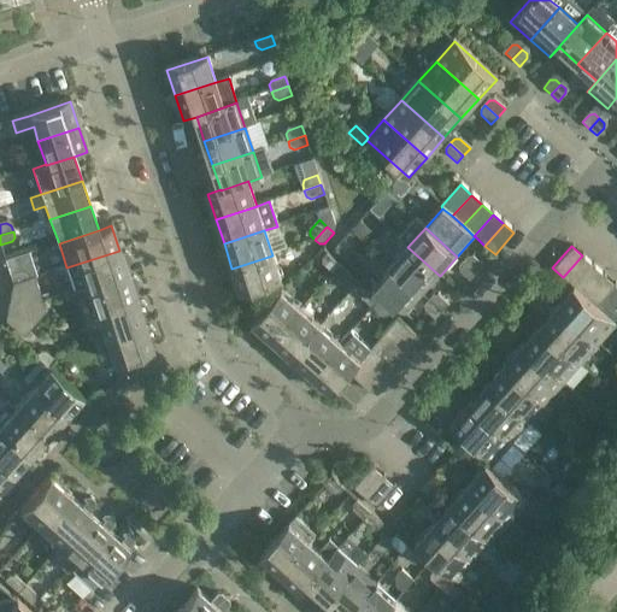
[(407,247),(391,266),(422,295),(440,276),(407,247)]
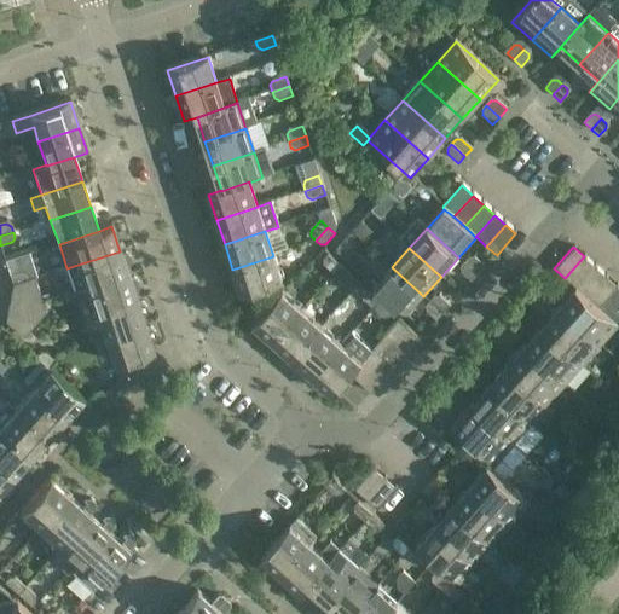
[(75,294),(87,290),(128,276),(120,252),(67,268),(75,294)]
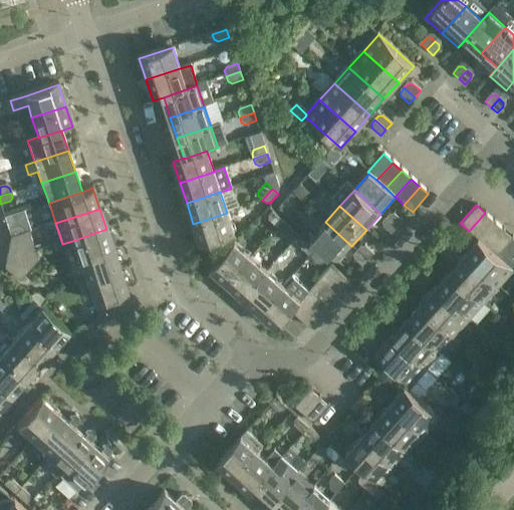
[(227,213),(193,224),(200,245),(234,234),(227,213)]
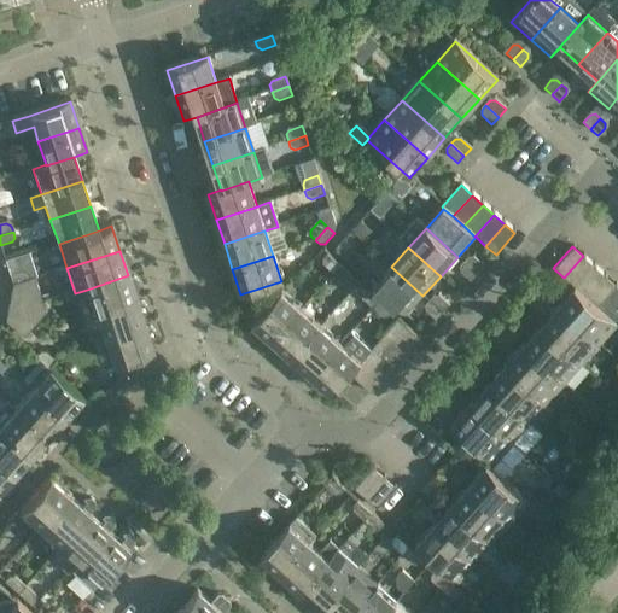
[(340,268),(327,256),(322,261),(324,266),(333,275),(340,268)]
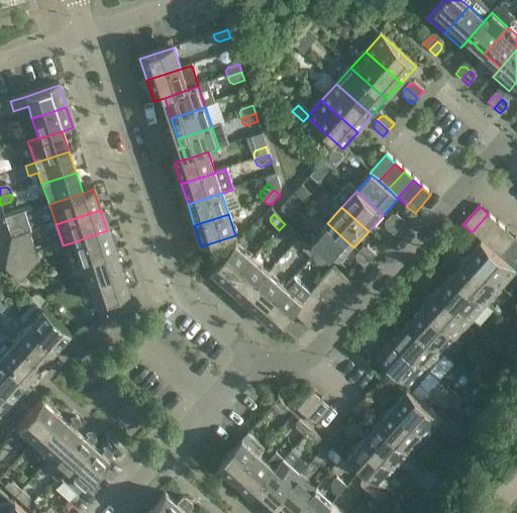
[(488,214),(472,232),(481,240),(497,222),(488,214)]
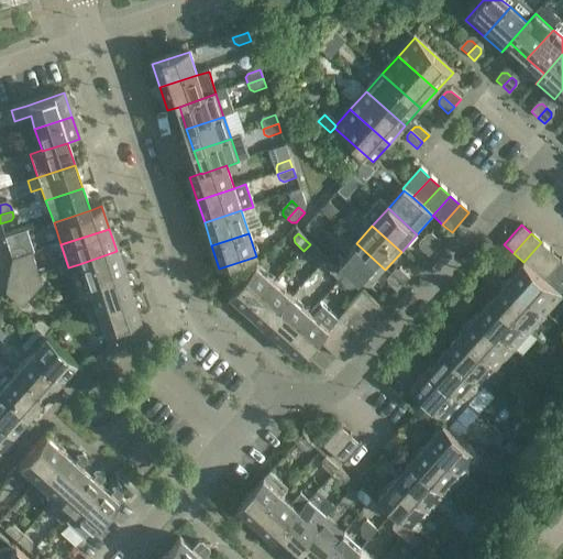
[(434,250),(441,243),(431,236),(427,236),(423,240),(434,250)]
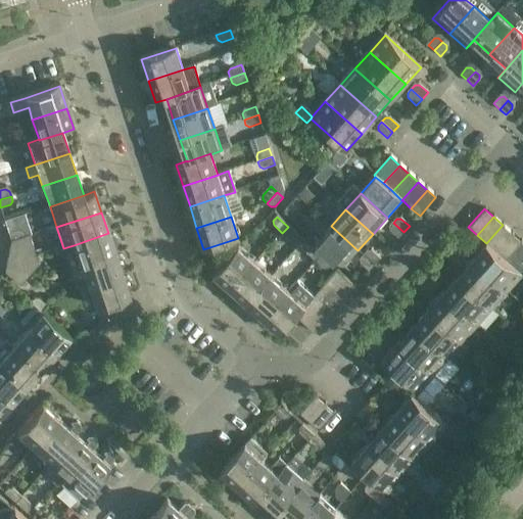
[(403,232),(393,223),(389,227),(389,231),(398,239),(403,232)]
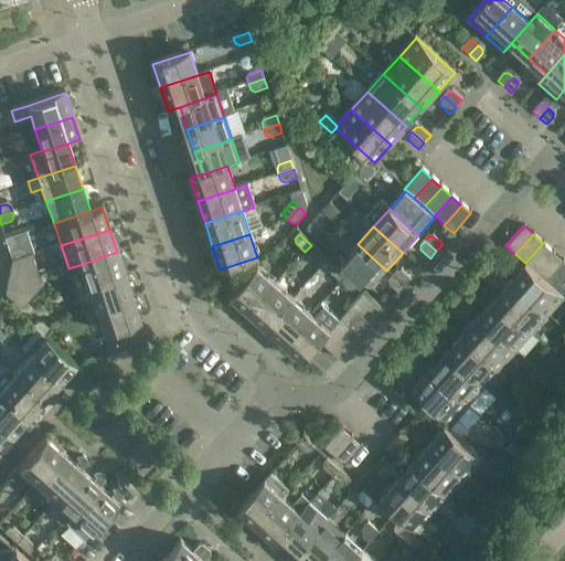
[(543,243),(525,263),(526,264),(535,272),(553,252),(543,243)]
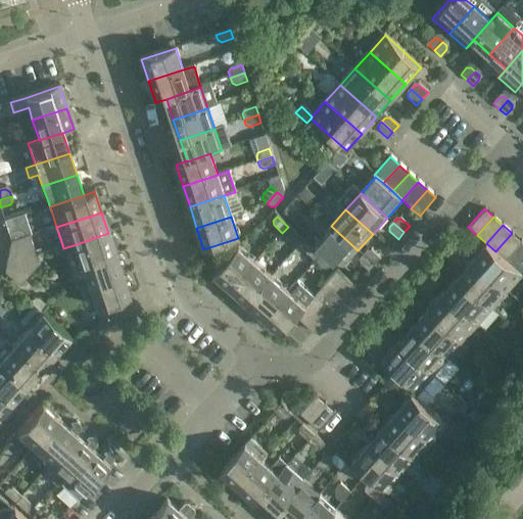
[(331,226),(316,243),(343,268),(358,250),(331,226)]
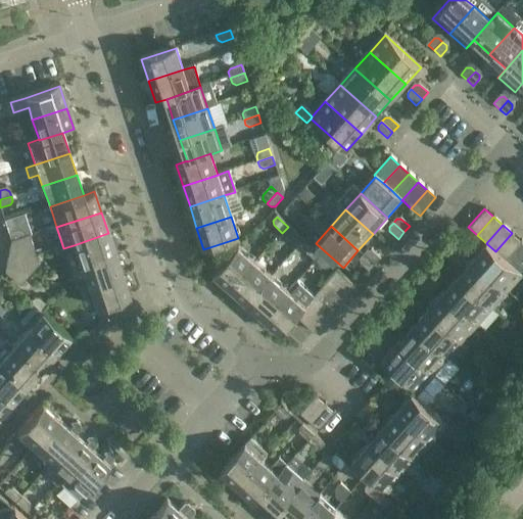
[(288,227),(282,233),(291,240),(295,240),(299,236),(288,227)]
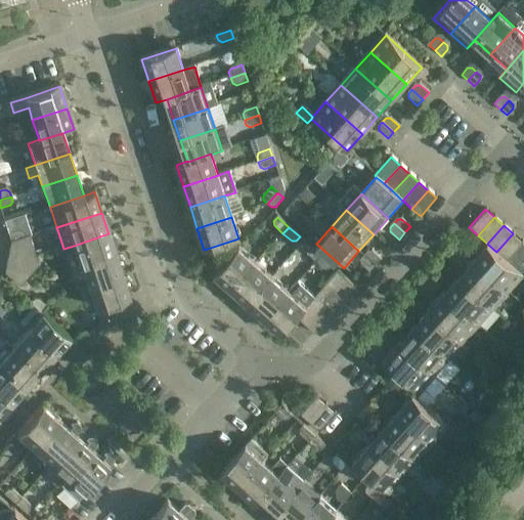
[(19,231),(8,234),(10,243),(25,239),(23,233),(19,231)]
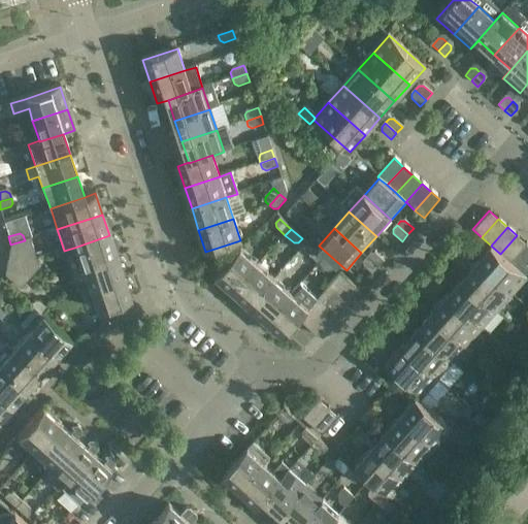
[(109,235),(74,248),(81,268),(116,257),(109,235)]
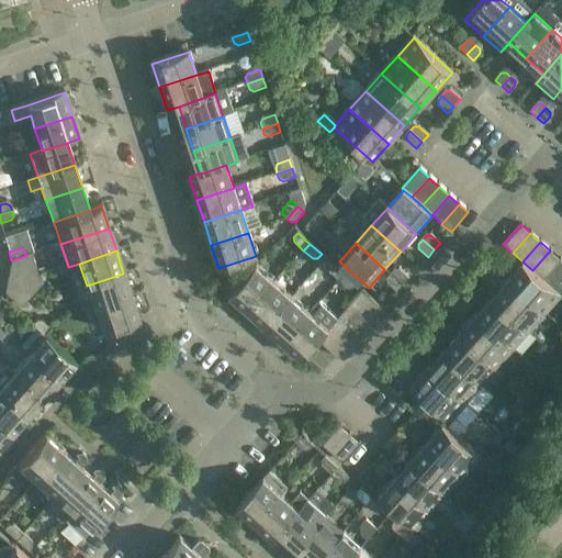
[(550,250),(532,270),(542,279),(549,272),(560,259),(550,250)]
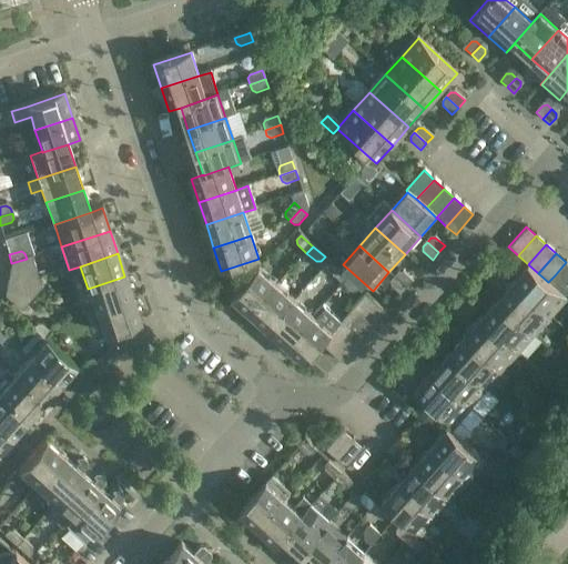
[(27,259),(11,263),(14,272),(27,269),(29,264),(27,259)]
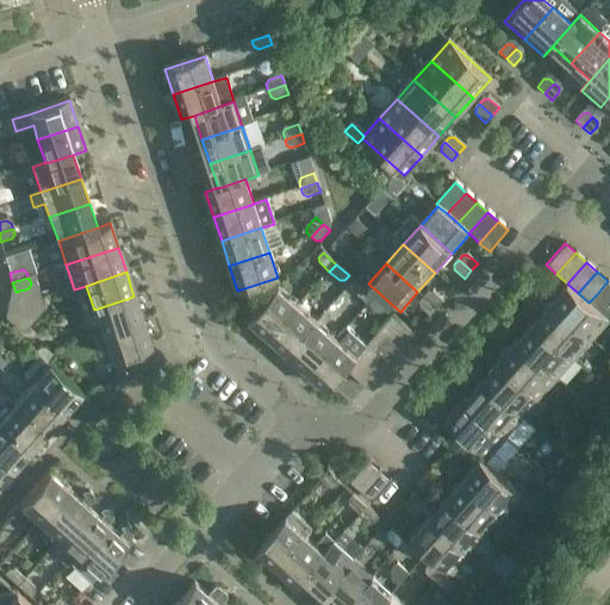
[(589,303),(578,293),(568,285),(549,305),(591,343),(609,320),(609,307),(596,295),(589,303)]
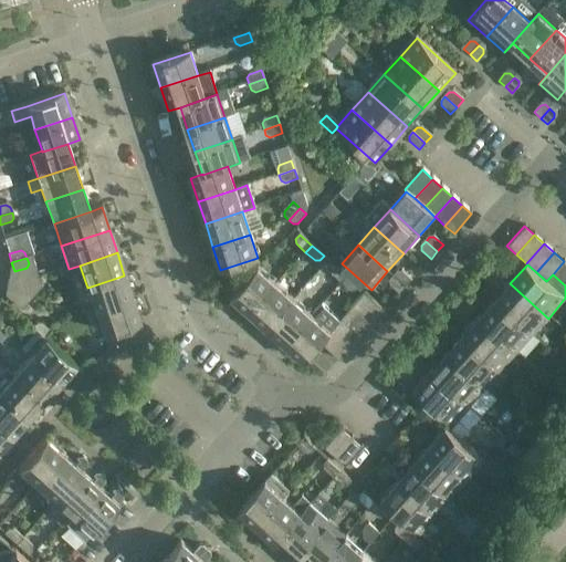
[(342,284),(347,277),(335,267),(332,271),(332,276),(342,284)]
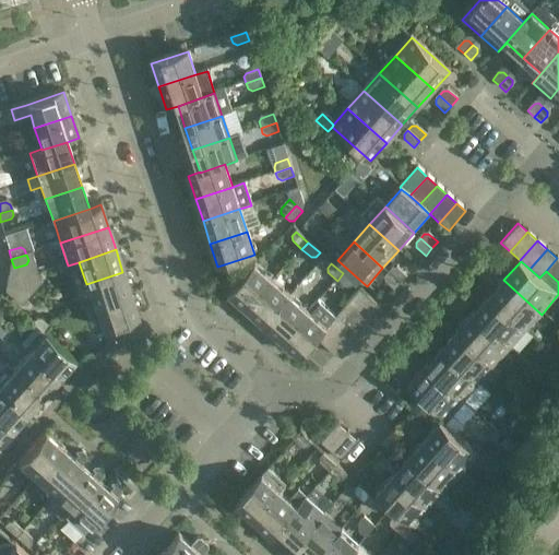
[(494,279),(498,274),(486,263),(479,270),(489,279),(494,279)]
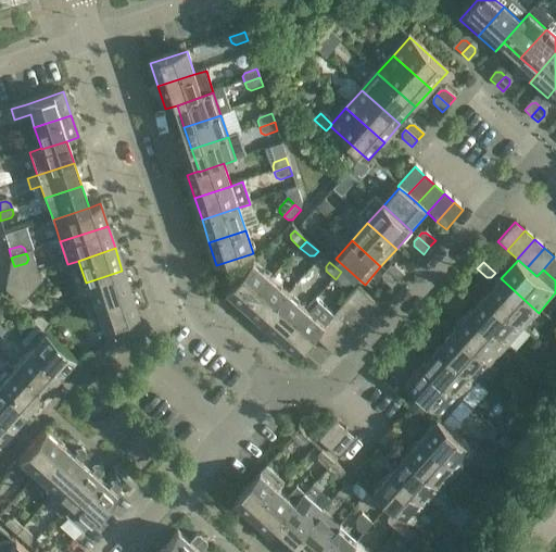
[(227,292),(245,309),(272,280),(253,264),(227,292)]
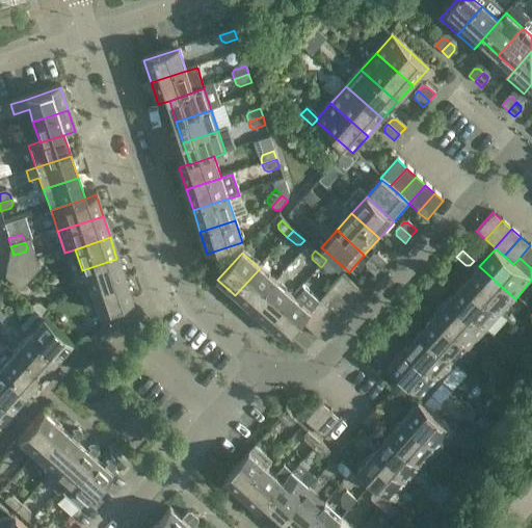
[(381,270),(387,264),(377,256),(373,256),(370,260),(381,270)]
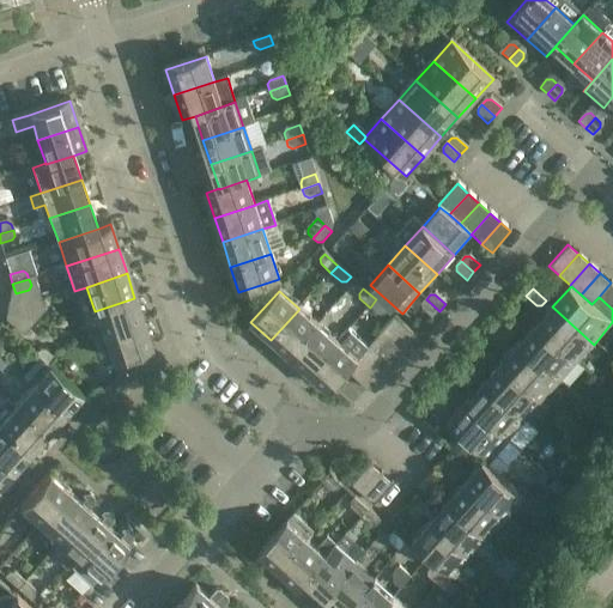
[(134,298),(95,311),(102,336),(143,322),(134,298)]
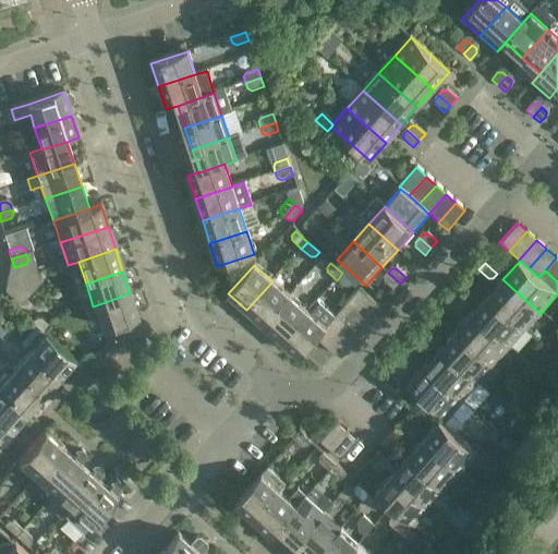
[(350,288),(353,285),(354,284),(342,273),(337,280),(346,288),(350,288)]
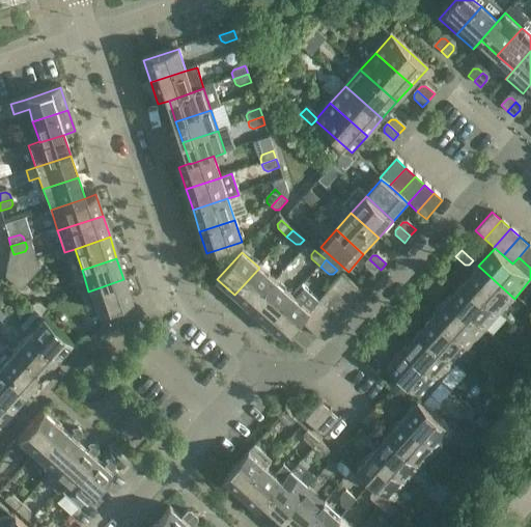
[(381,270),(369,259),(365,264),(365,268),(374,276),(381,270)]
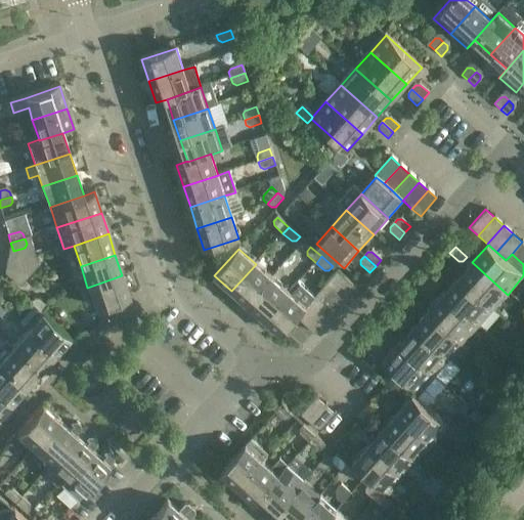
[(27,263),(8,259),(4,274),(18,288),(38,266),(36,260),(27,263)]
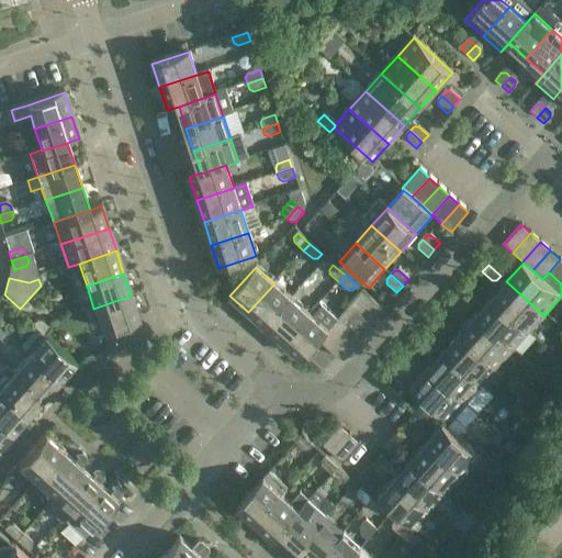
[(544,316),(506,281),(491,300),(529,334),(544,316)]
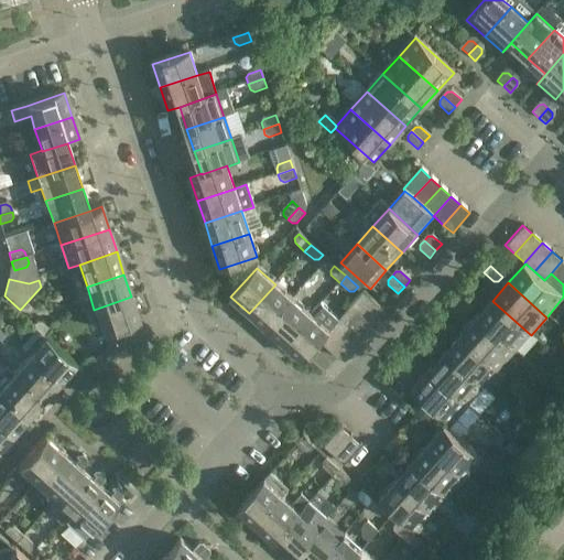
[(275,284),(249,313),(267,330),(293,300),(275,284)]
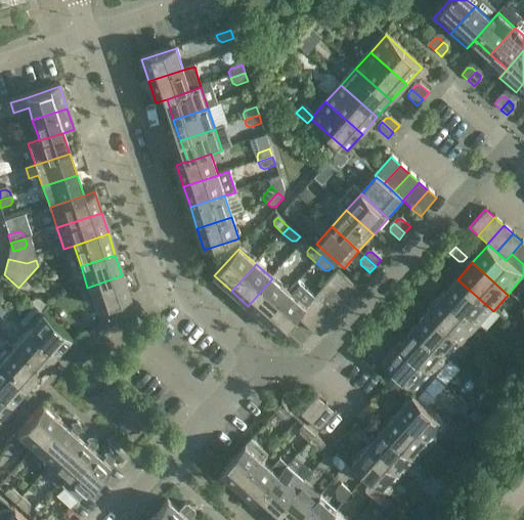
[(437,290),(440,286),(440,282),(432,273),(426,279),(437,290)]
